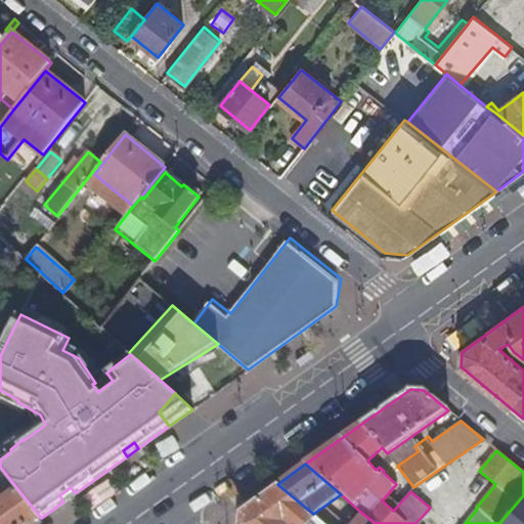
[(0,495),(3,499),(0,501),(0,523),(31,523),(41,518),(7,476),(0,481),(0,495)]
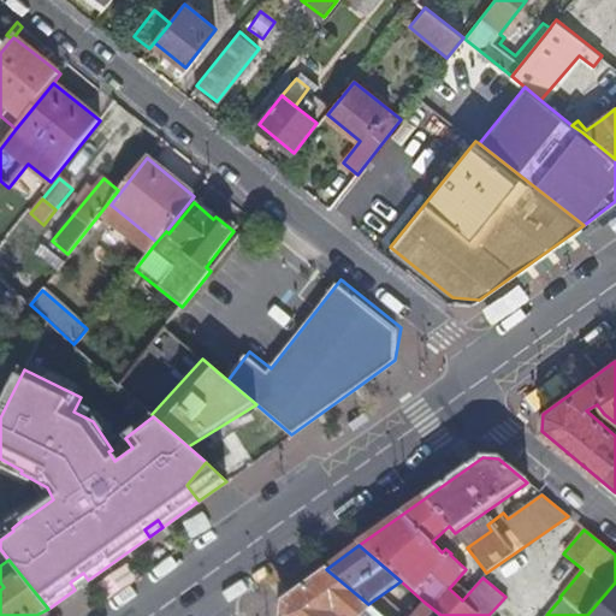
[(279,615),(381,615),(368,604),(326,569),(280,602),(279,615)]
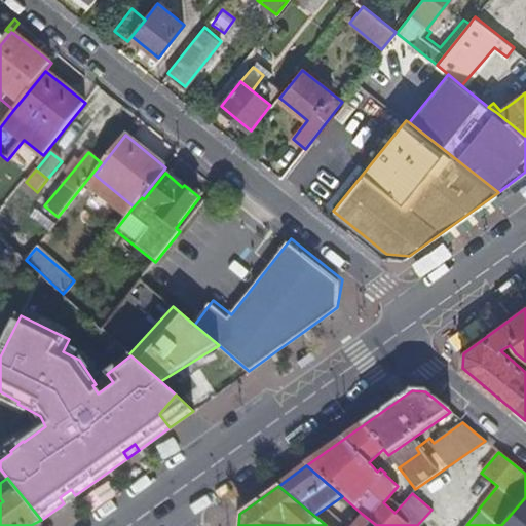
[(75,495),(71,489),(60,497),(64,503),(75,495)]
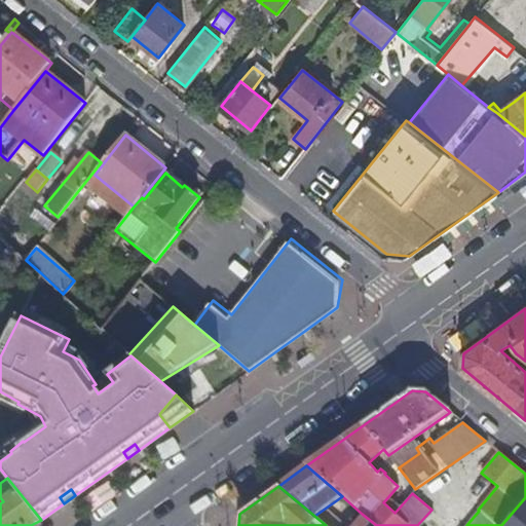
[(342,496),(314,516),(326,525),(350,525),(362,514),(342,496)]
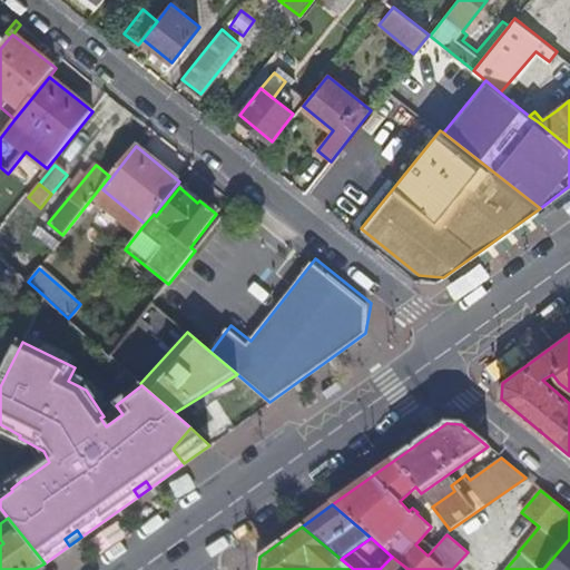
[(569,569),(569,539),(543,569),(569,569)]
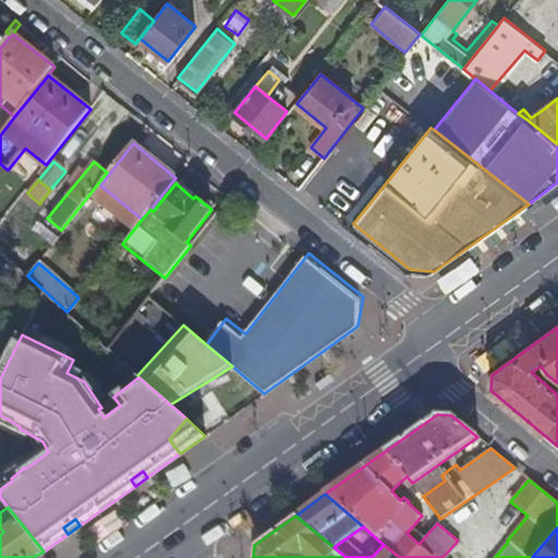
[(399,557),(384,545),(372,557),(399,557)]
